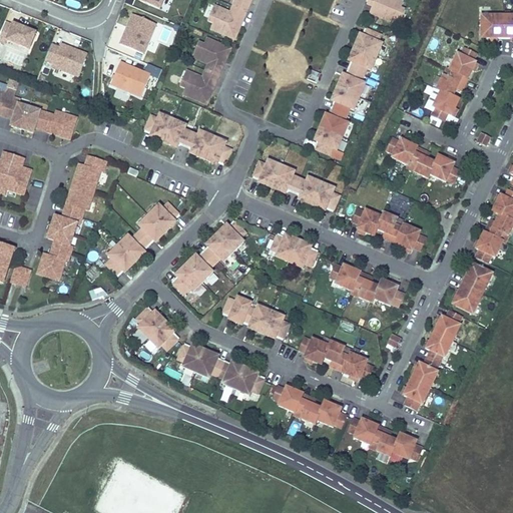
[(235,0),(233,6),(246,12),(250,5),(243,2),(242,0),(235,0)]
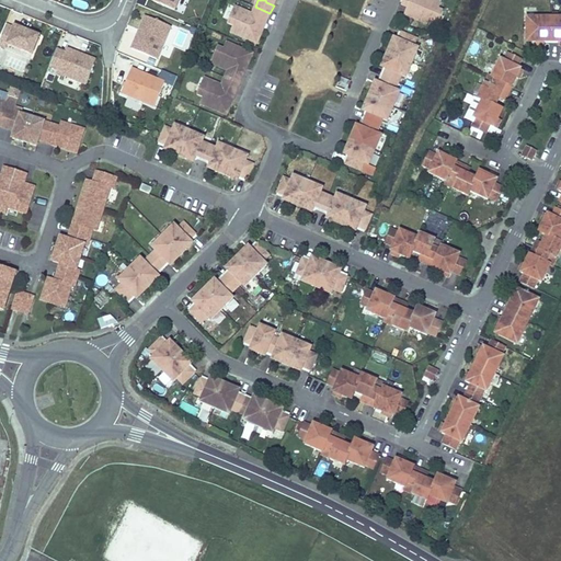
[(442,3),(434,0),(403,0),(401,4),(408,8),(416,11),(418,11),(419,14),(414,15),(413,19),(432,26),(434,21),(438,22),(443,12),(438,10),(442,3)]
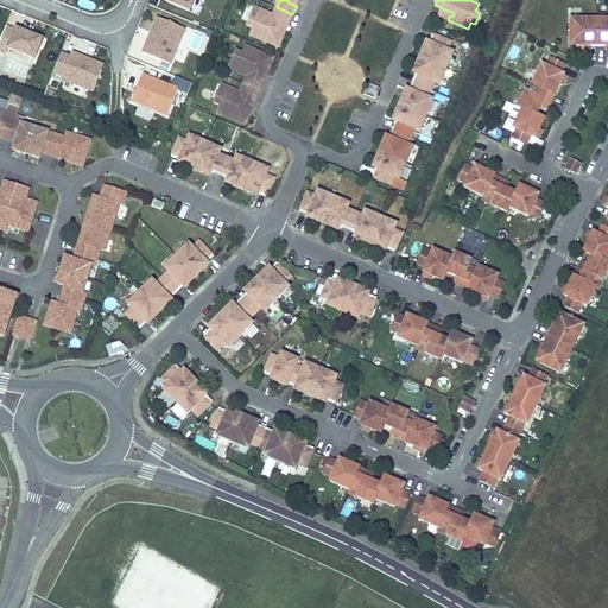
[(292,14),(277,7),(273,16),(260,10),(258,16),(252,13),(247,25),(253,27),(249,36),(279,48),(285,31),(274,26),(273,23),(282,20),(289,23),(292,14)]
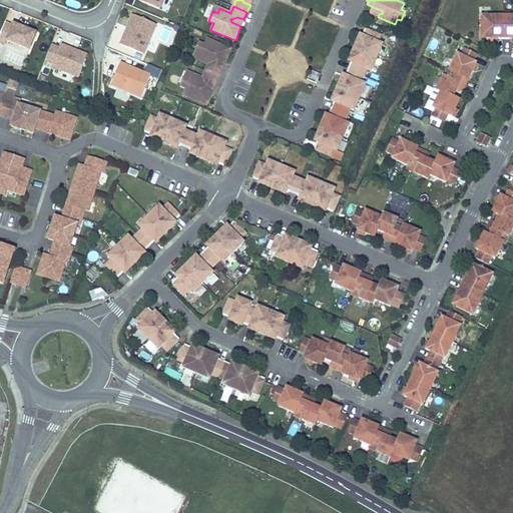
[(381,10),(373,7),(370,14),(378,17),(379,14),(383,13),(382,10),(381,10)]
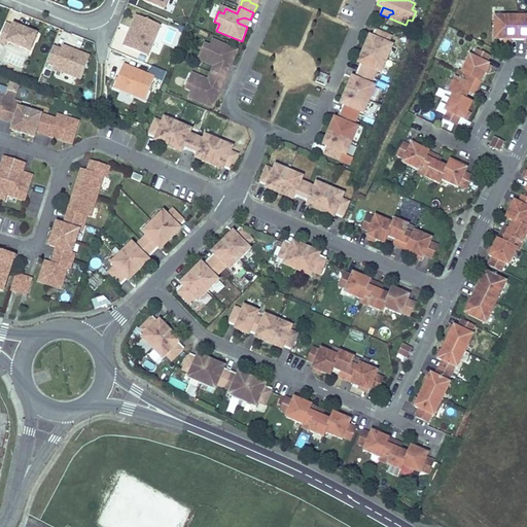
[(160,24),(136,14),(124,44),(147,55),(160,24)]
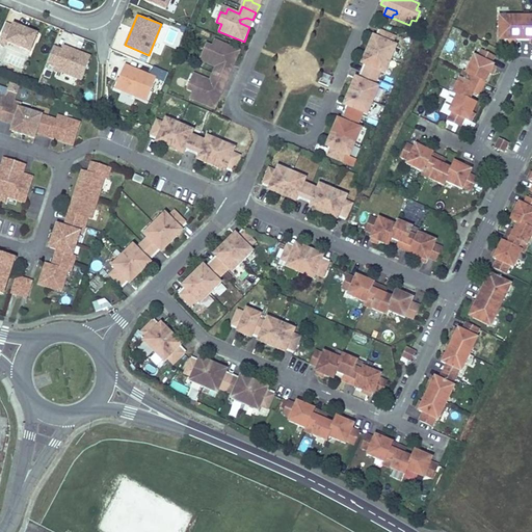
[(531,16),(522,17),(522,41),(529,41),(531,40),(531,16)]
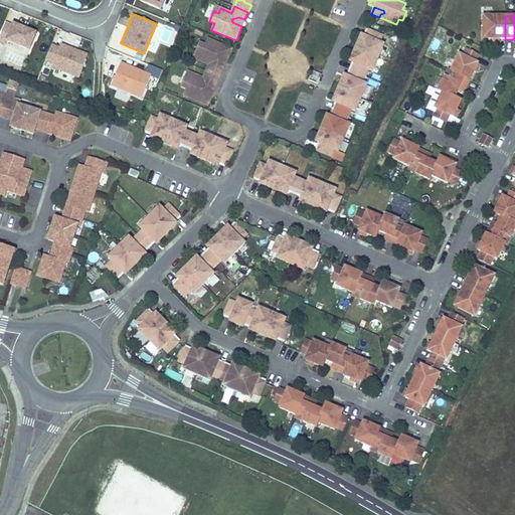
[(505,39),(505,16),(492,16),(492,19),(483,19),(483,36),(492,36),(492,39),(499,39),(505,39)]
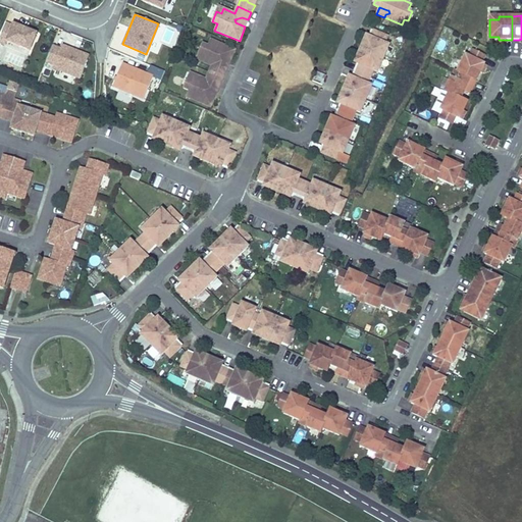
[(248,19),(242,17),(235,19),(236,22),(245,27),(248,19)]
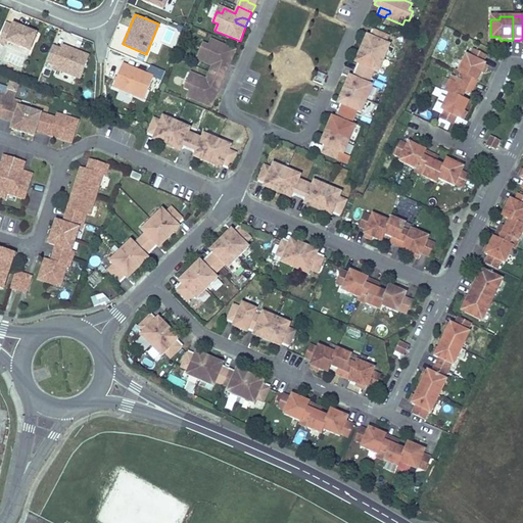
[(12,26),(4,22),(0,33),(0,42),(5,44),(7,41),(30,49),(36,33),(13,24),(12,26)]
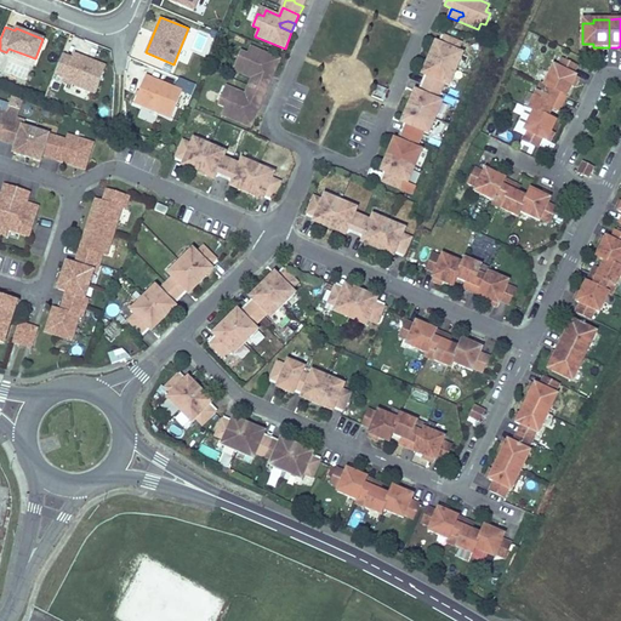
[(462,44),(445,36),(438,52),(436,51),(432,51),(429,58),(456,70),(463,55),(459,52),(462,44)]
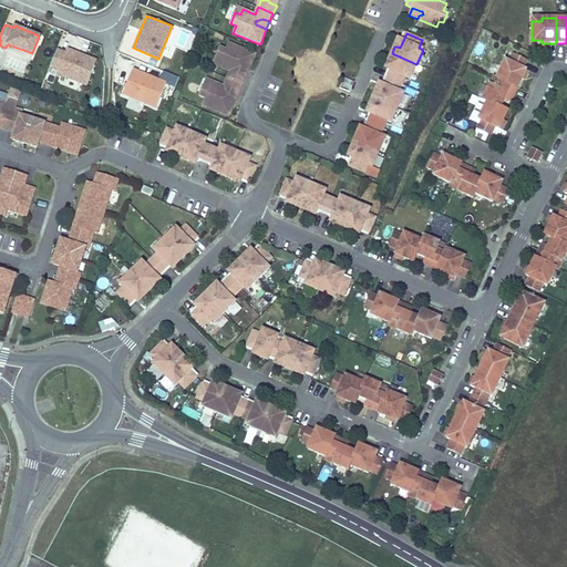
[(256,54),(228,43),(226,50),(219,48),(215,59),(220,61),(218,66),(230,72),(227,79),(243,85),(246,78),(239,74),(236,66),(238,65),(249,70),(256,54)]
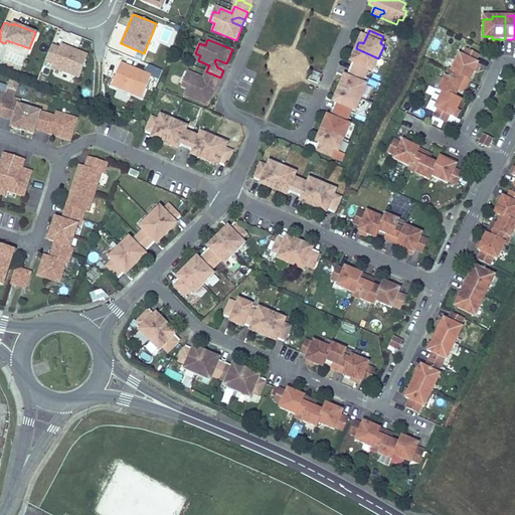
[(0,59),(23,67),(27,53),(0,43),(0,59)]
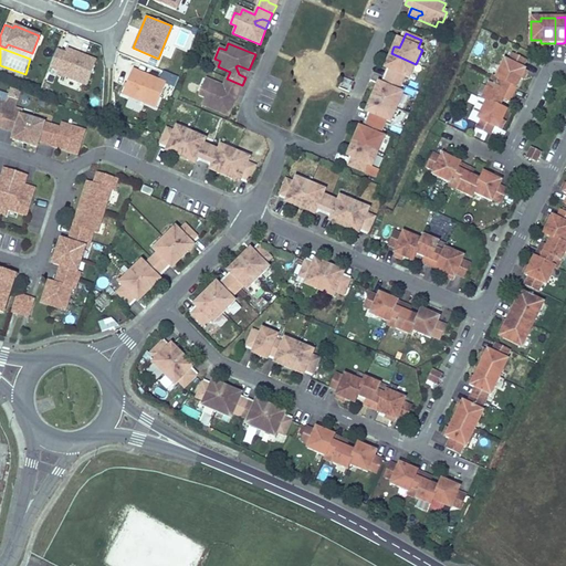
[(65,52),(56,49),(49,69),(86,84),(94,64),(94,59),(67,48),(65,52)]
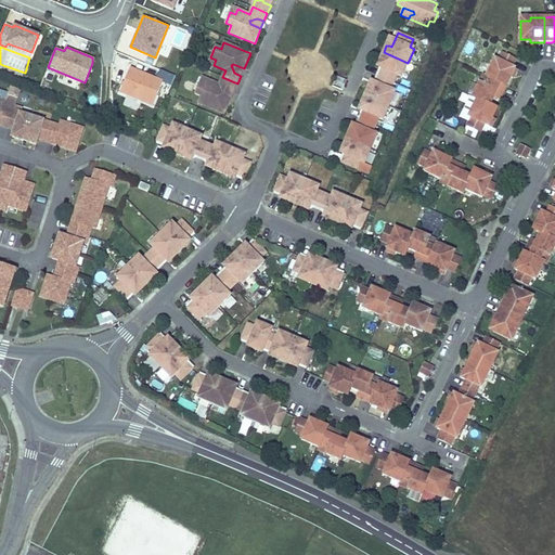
[(408,63),(384,52),(381,59),(382,62),(385,63),(379,76),(394,82),(397,75),(402,77),(408,63)]
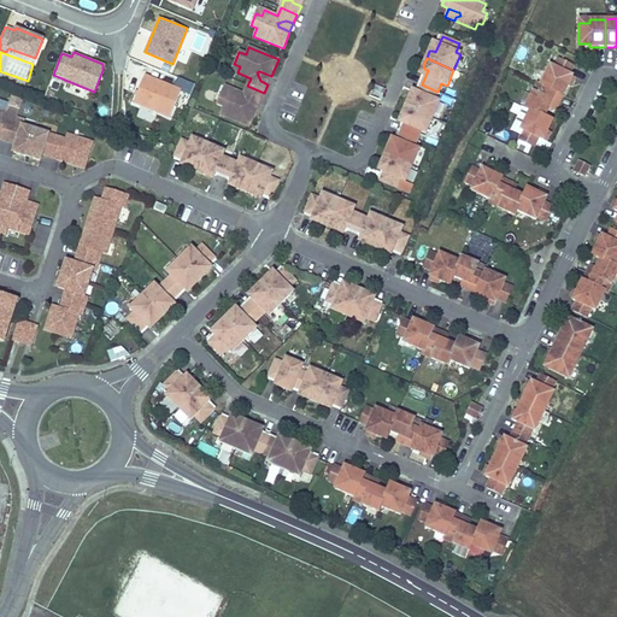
[(559,94),(564,84),(568,86),(571,76),(569,75),(573,65),(558,59),(553,68),(550,65),(541,84),(559,94)]
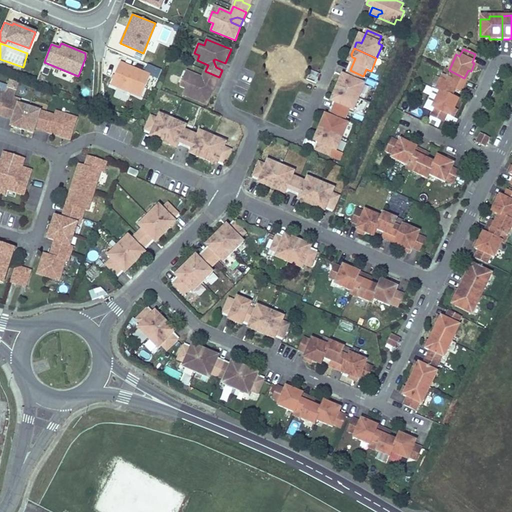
[(225,63),(215,59),(213,60),(216,67),(222,70),(225,63)]
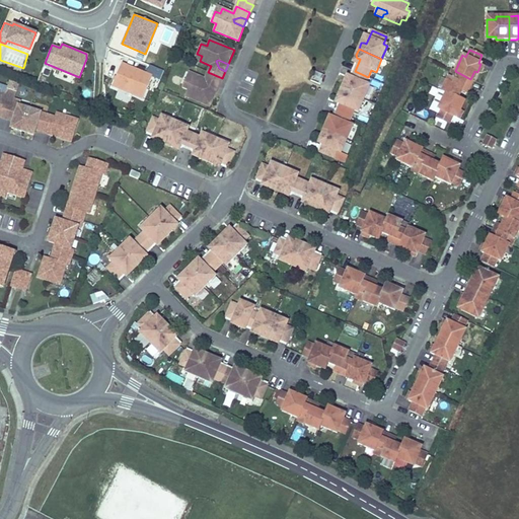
[(122,62),(113,84),(142,97),(152,75),(122,62)]
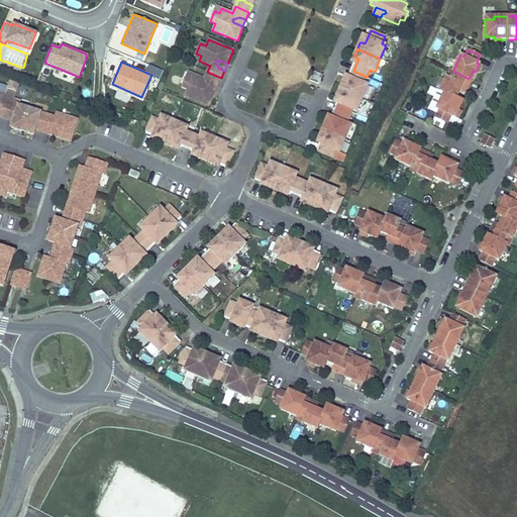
[(462,91),(469,79),(453,71),(450,69),(440,91),(444,93),(444,92),(456,98),(459,90),(462,91)]
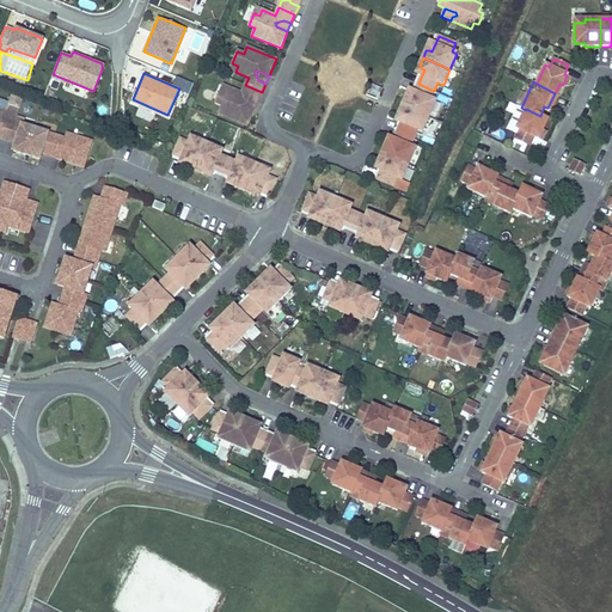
[(371,84),(366,96),(378,99),(383,89),(371,84)]
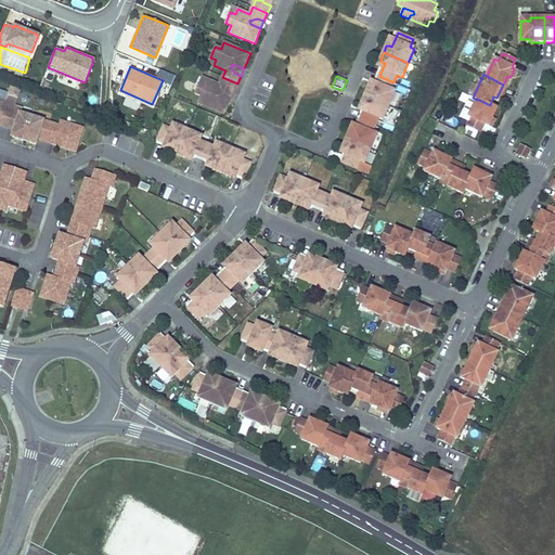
[(394,82),(379,76),(373,90),(371,89),(368,90),(365,97),(389,106),(396,92),(390,90),(394,82)]
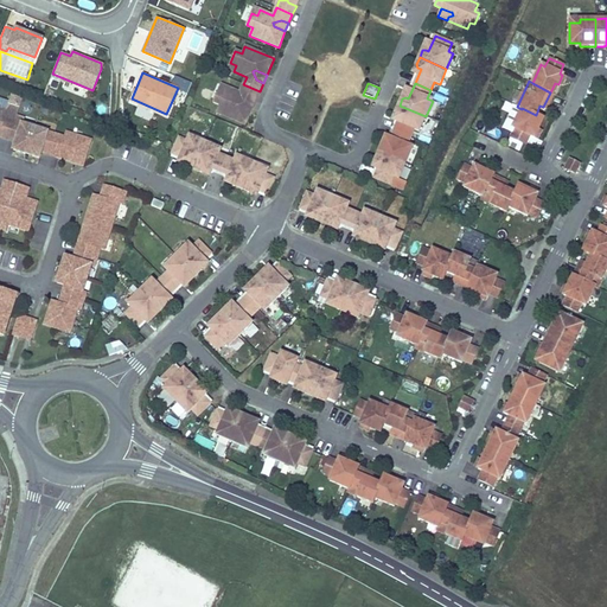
[(260,91),(243,84),(240,93),(228,87),(224,93),(218,90),(213,102),(219,104),(217,113),(246,125),(253,108),(241,103),(240,100),(248,97),(256,100),(260,91)]
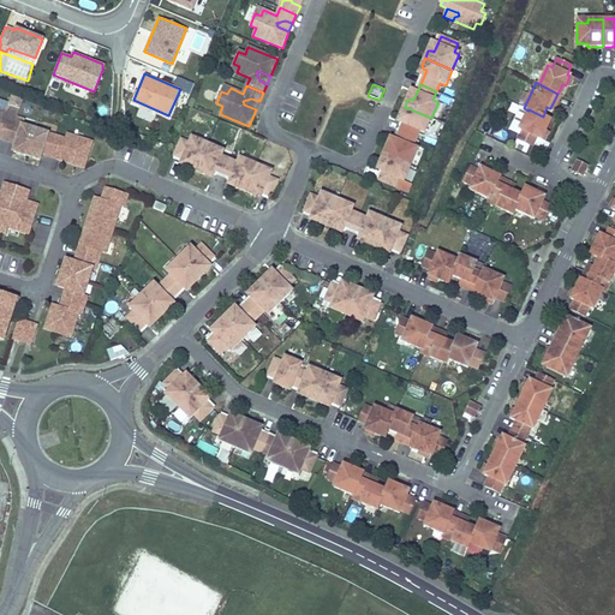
[(554,111),(561,95),(557,94),(550,108),(554,111)]
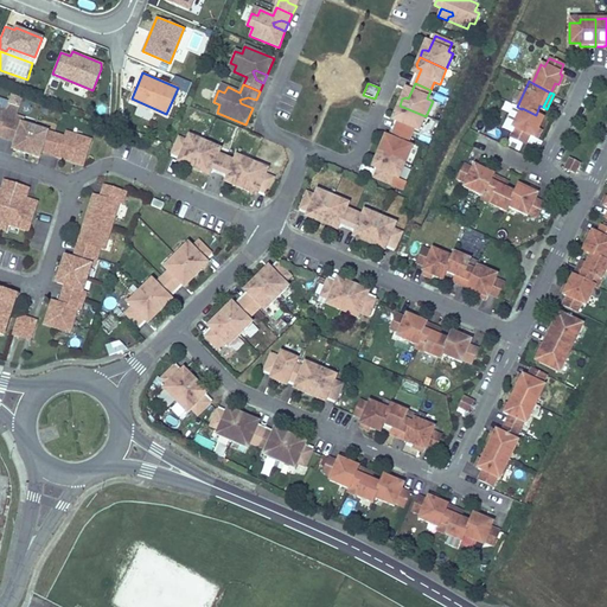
[(256,100),(248,97),(240,100),(241,103),(253,108),(256,100)]
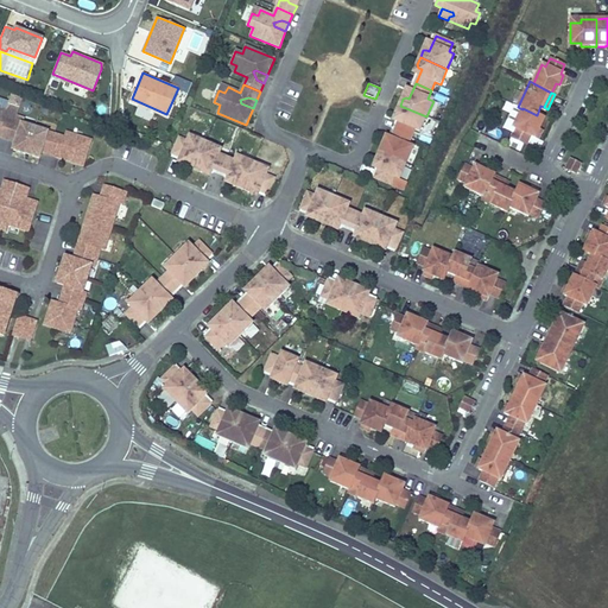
[(426,116),(400,106),(397,113),(398,115),(401,116),(394,132),(411,139),(415,131),(419,132),(426,116)]
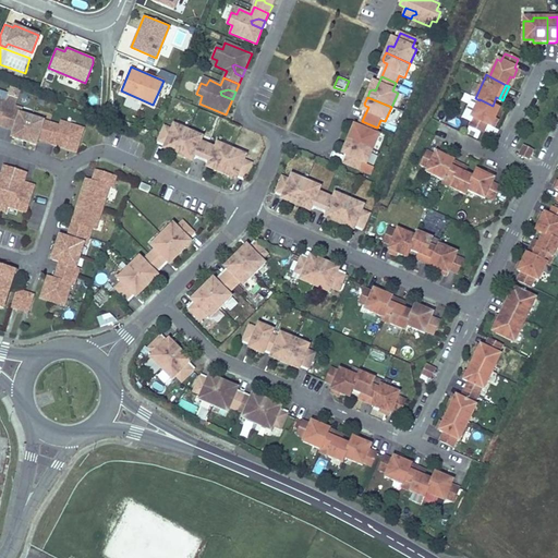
[(490,126),(495,118),(492,117),(497,107),(493,106),(480,99),(480,100),(471,117),(473,119),(470,126),(483,132),(486,124),(490,126)]
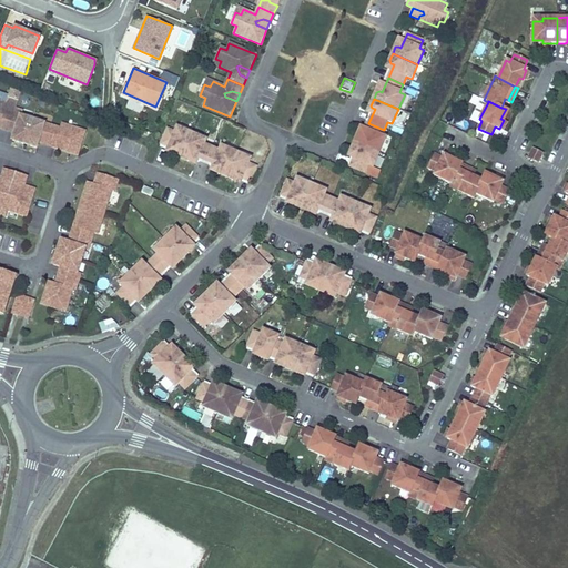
[(0,128),(8,130),(13,113),(3,111),(0,122),(0,128)]
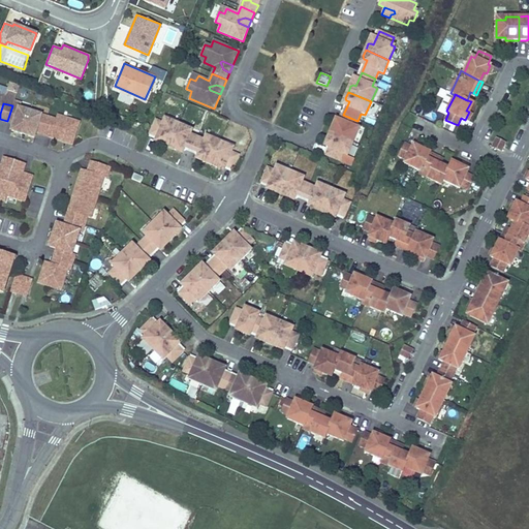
[(12,105),(7,121),(14,123),(19,109),(12,105)]
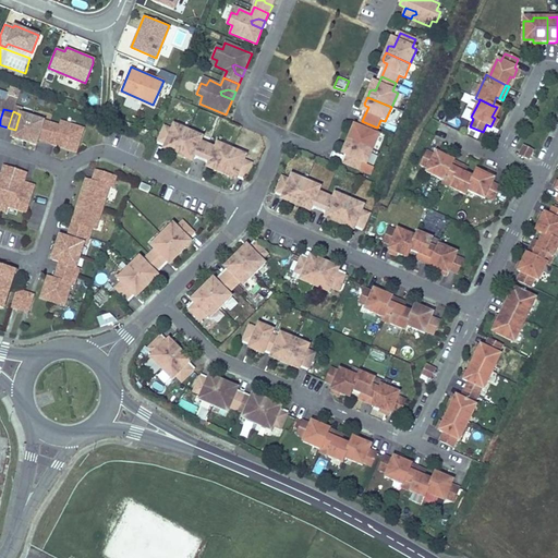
[(24,141),(32,118),(20,114),(13,137),(24,141)]
